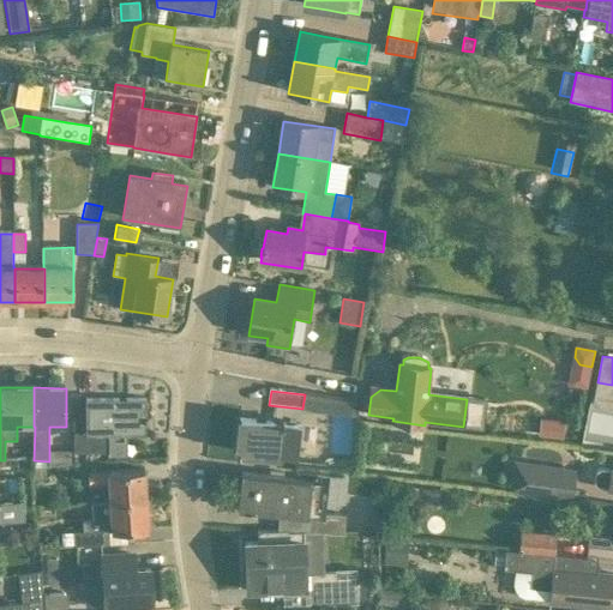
[(86,400),(86,424),(86,435),(74,435),(74,453),(109,453),(110,456),(128,458),(128,435),(148,436),(148,424),(149,424),(149,420),(148,420),(148,400),(86,400)]
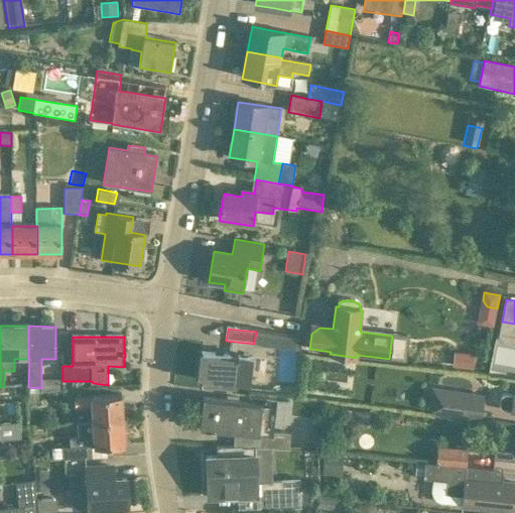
[(287,350),(299,351),(300,341),(288,339),(287,350)]
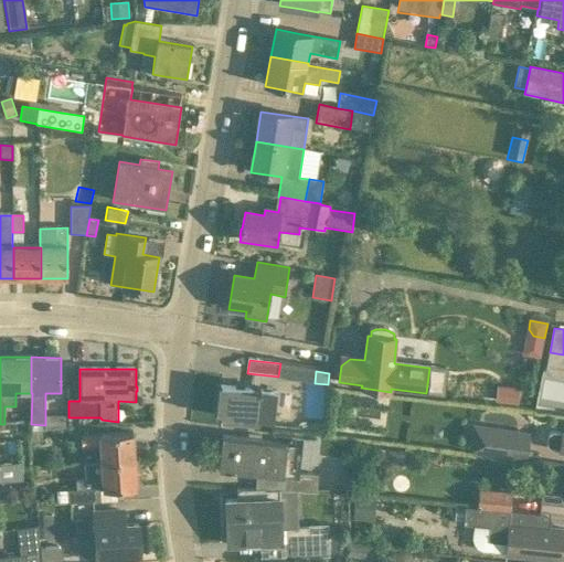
[(217,419),(261,423),(261,421),(274,423),(278,393),(222,388),(222,389),(223,389),(220,414),(219,413),(217,419)]
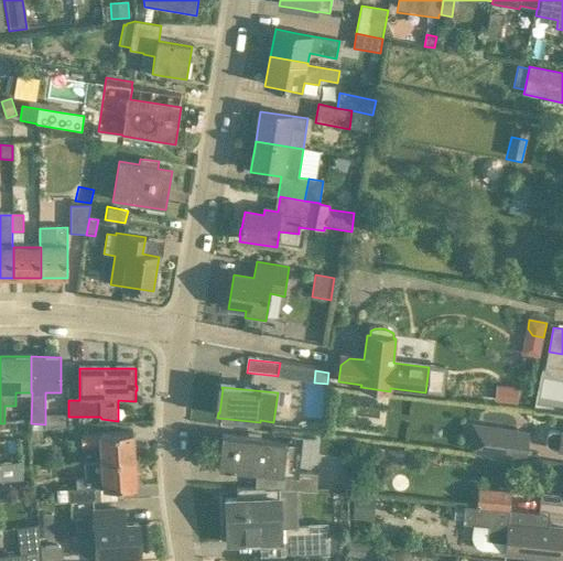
[(519,390),(497,388),(496,402),(517,405),(519,390)]
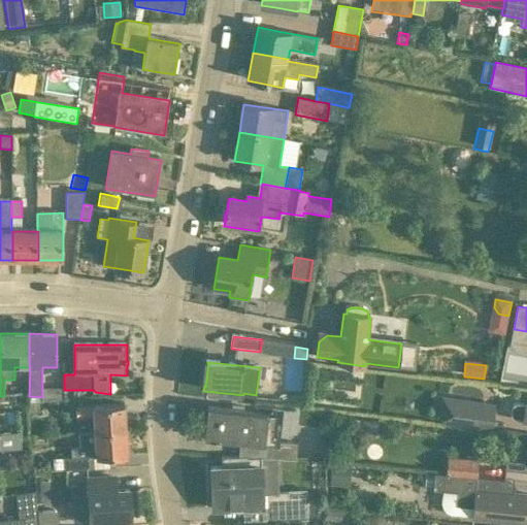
[(496,404),(441,396),(437,422),(492,430),(496,404)]
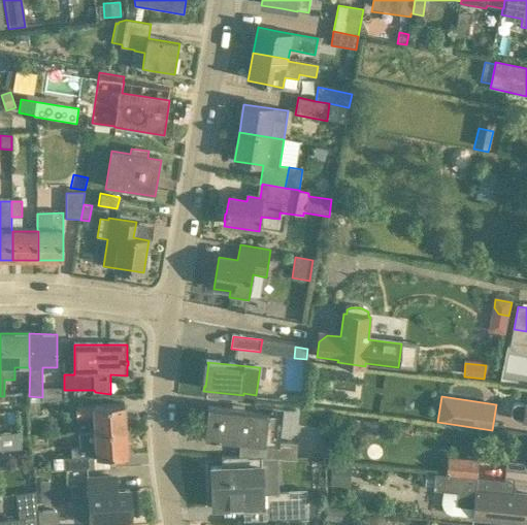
[(522,421),(521,422),(526,423),(526,402),(525,402),(525,405),(517,403),(513,406),(512,416),(515,419),(522,421)]
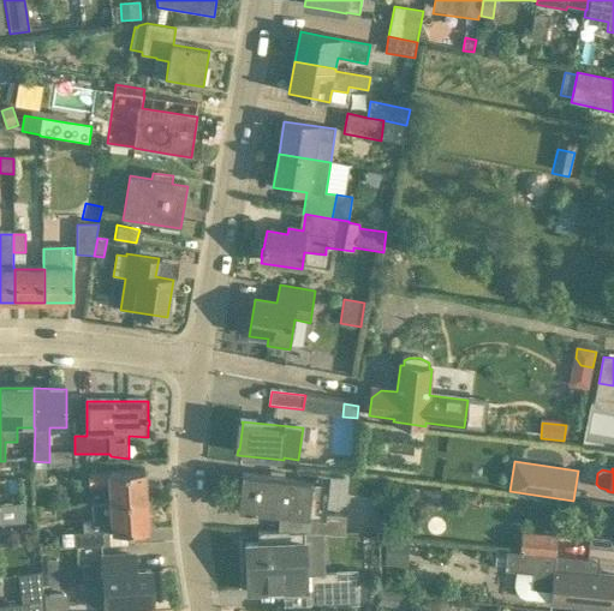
[(33,469),(33,472),(33,483),(46,481),(46,469),(33,469)]
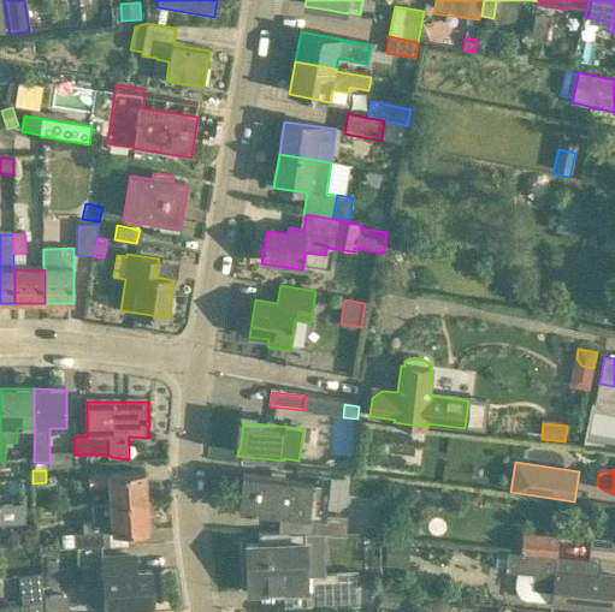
[(146,473),(122,474),(89,476),(89,489),(108,488),(110,504),(110,505),(148,503),(146,473)]
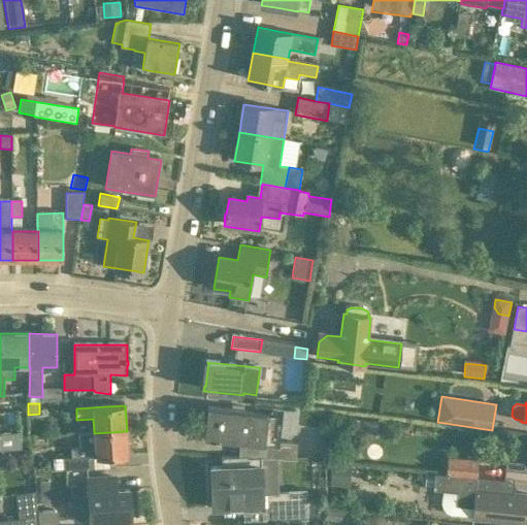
[(204,438),(225,440),(263,444),(261,458),(261,459),(277,460),(296,461),(296,454),(304,454),(305,446),(280,443),(283,412),(269,409),(268,415),(208,408),(204,438)]
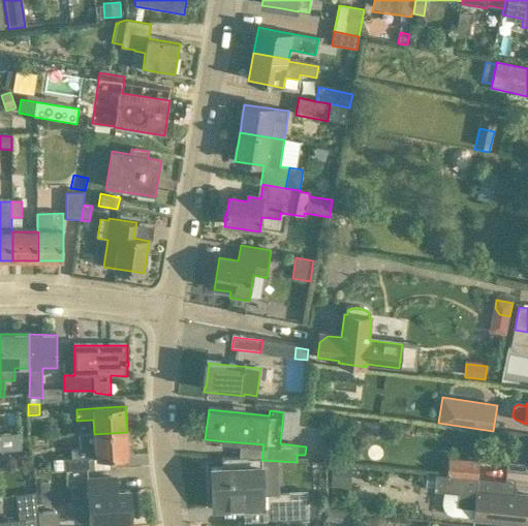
[(378,436),(379,424),(355,422),(354,434),(378,436)]
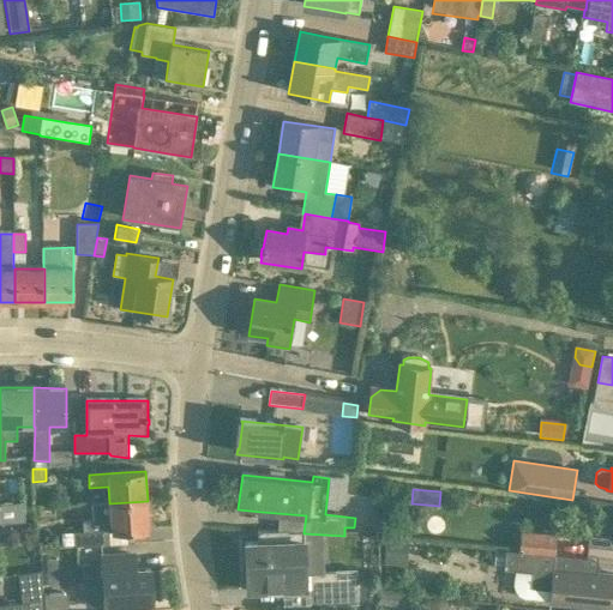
[(149,530),(148,501),(109,503),(109,502),(92,503),(92,521),(83,521),(84,533),(74,535),(76,545),(103,545),(133,544),(133,531),(149,530)]
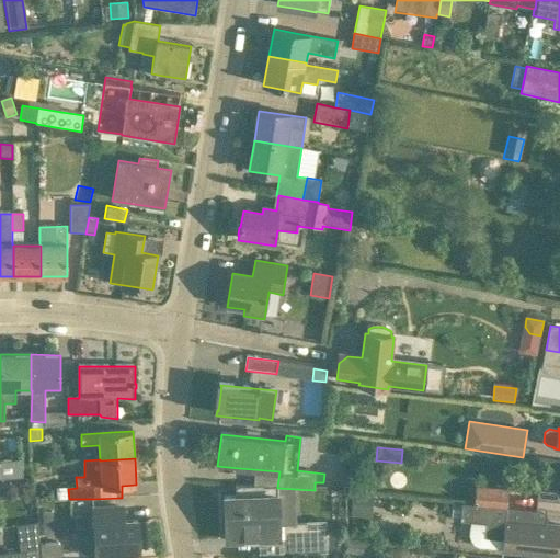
[(0,480),(23,477),(23,460),(0,462),(0,480)]
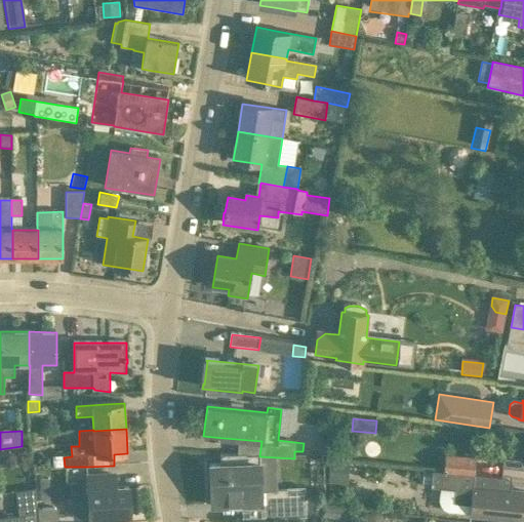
[(523,448),(519,448),(521,438),(509,437),(508,448),(505,447),(502,468),(523,471),(523,448)]
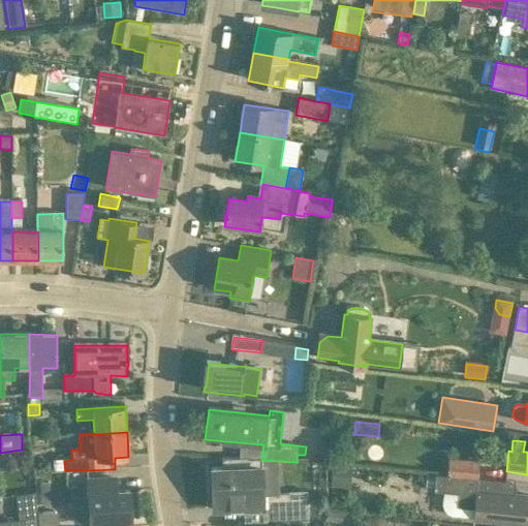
[(7,458),(0,458),(0,470),(8,470),(7,458)]
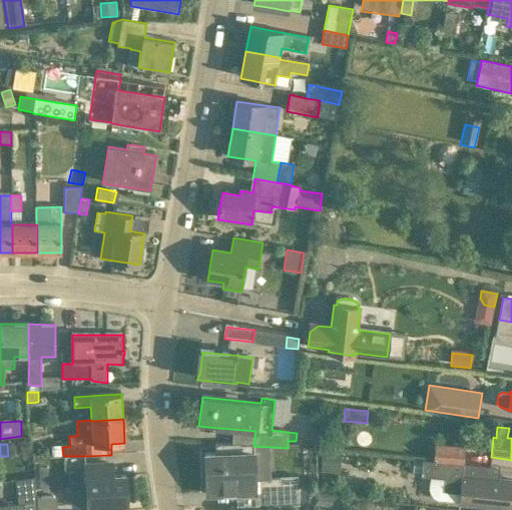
[(433,463),(464,466),(466,447),(435,444),(433,463)]
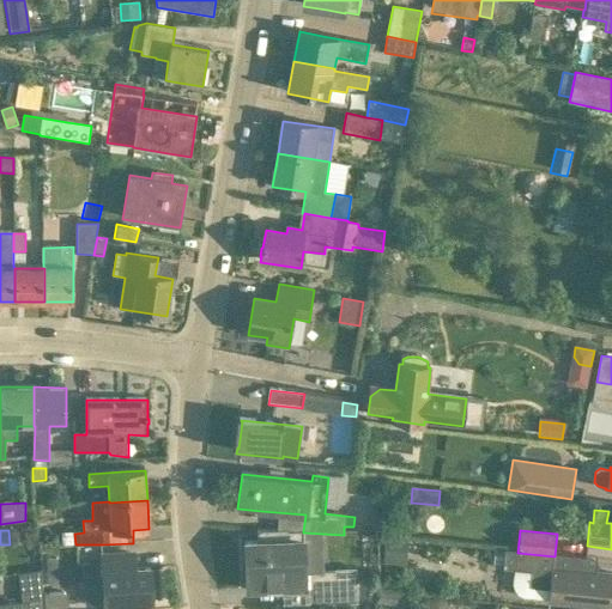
[(357,570),(335,570),(335,573),(323,574),(322,534),(303,533),(303,531),(286,534),(285,531),(259,533),(259,543),(246,543),(248,592),(310,590),(311,607),(335,606),(358,606),(357,570)]
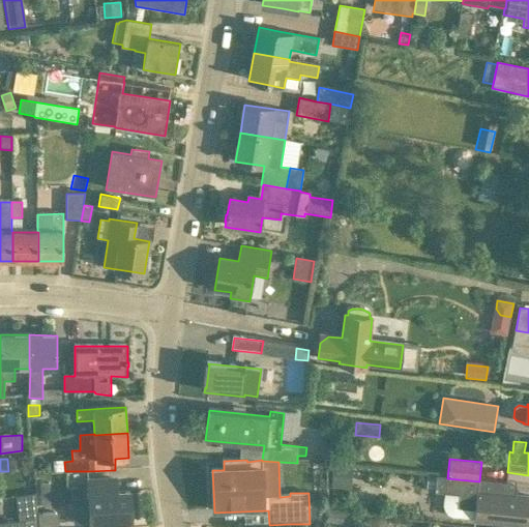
[(335,467),(333,490),(352,491),(354,469),(335,467)]
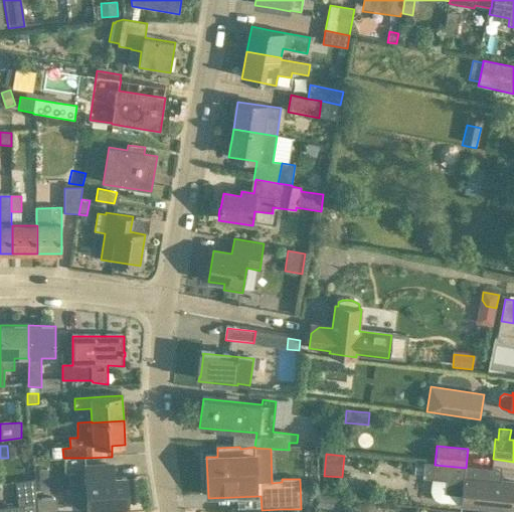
[(513,484),(501,483),(502,471),(466,468),(435,465),(425,464),(423,480),(433,481),(432,494),(432,495),(432,496),(432,498),(433,499),(434,501),(435,502),(437,503),(439,504),(461,506),(460,508),(492,511),(513,511),(513,484)]
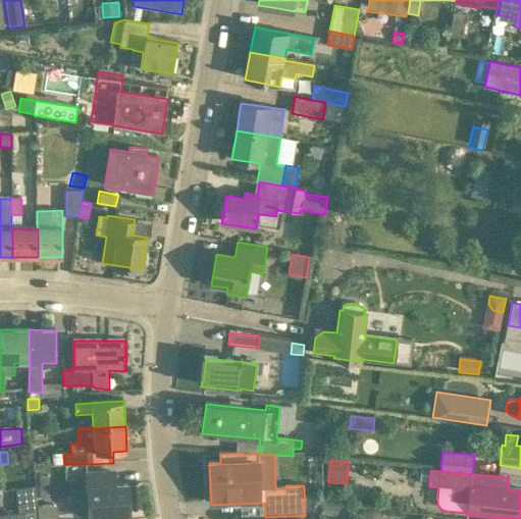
[(89,516),(89,517),(110,516),(131,514),(128,485),(115,486),(114,472),(87,473),(87,478),(70,479),(72,517),(89,516)]
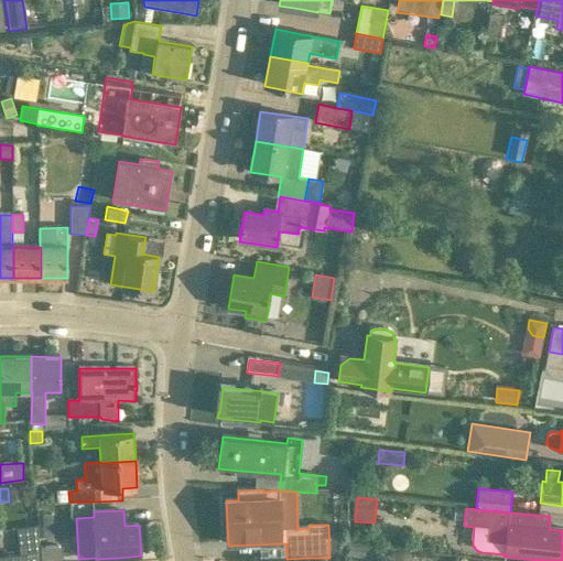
[(0,557),(0,560),(40,560),(39,550),(39,526),(18,529),(20,556),(0,557)]
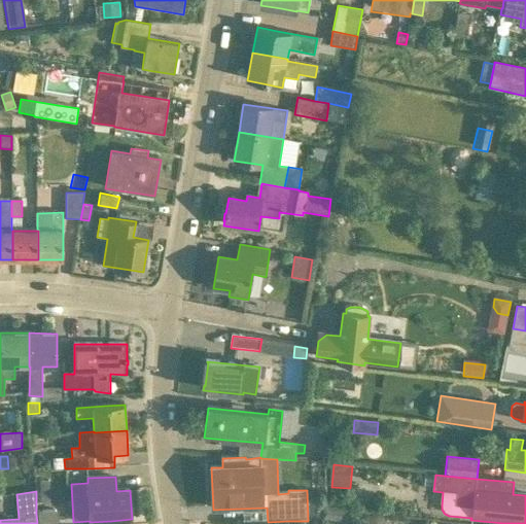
[(325,520),(340,522),(342,512),(326,510),(325,520)]
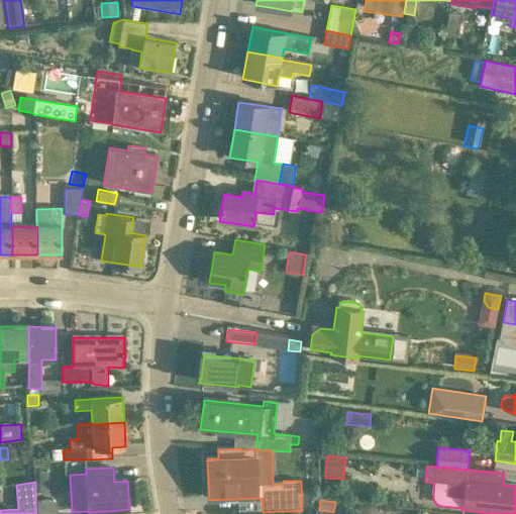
[(58,513),(58,503),(37,504),(37,513),(58,513)]
